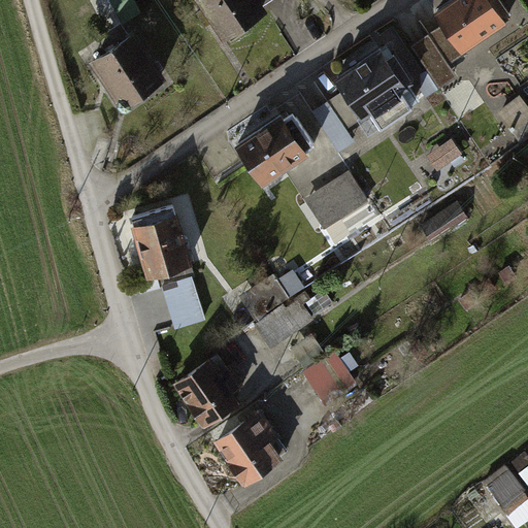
[(258,0),(204,0),(224,32),(263,9),(258,0)]
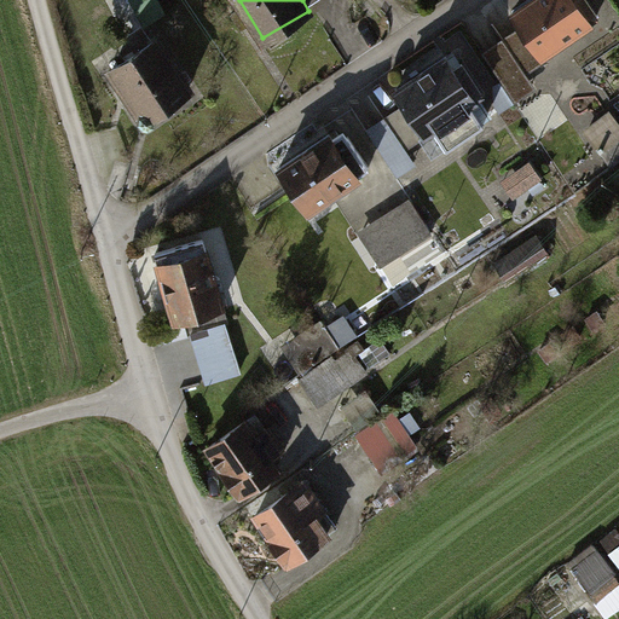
[(580,0),(528,0),(514,11),(542,52),(593,18),(580,0)]
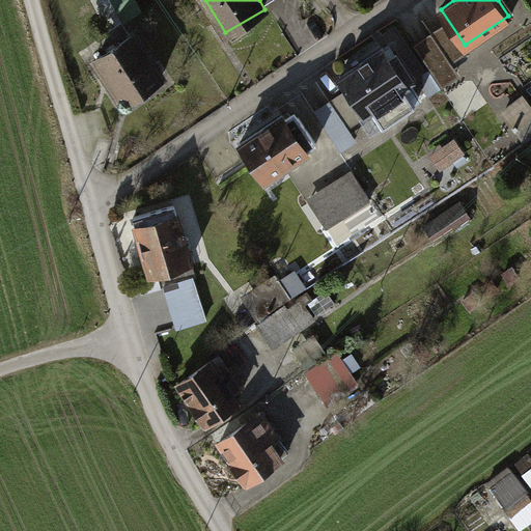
[(168,81),(132,29),(91,58),(128,110),(168,81)]
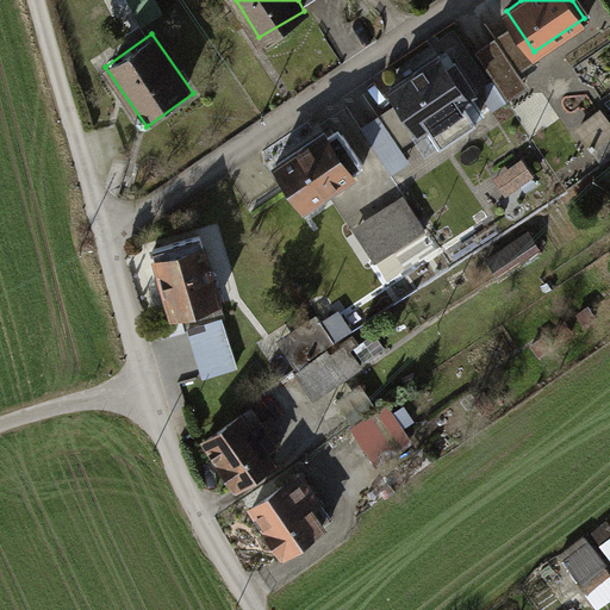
[(441,48),(383,86),(411,129),(470,91),(441,48)]
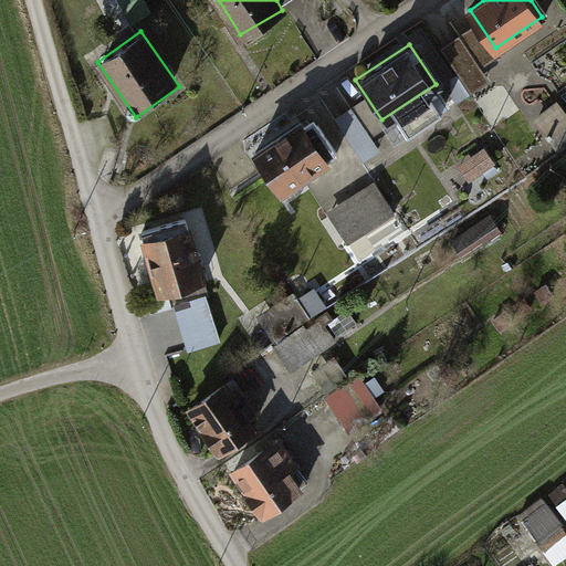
[(565,111),(556,98),(532,118),(548,140),(551,138),(561,153),(565,148),(565,111)]
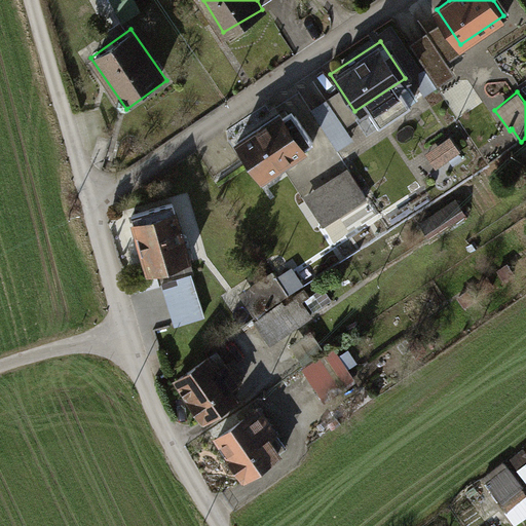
[(284,109),(236,144),(261,178),(308,144),(284,109)]
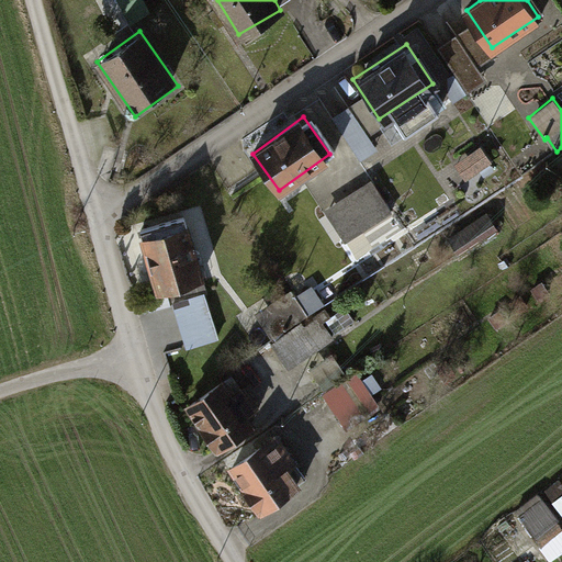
[(493,163),(482,145),(454,163),(465,179),(493,163)]
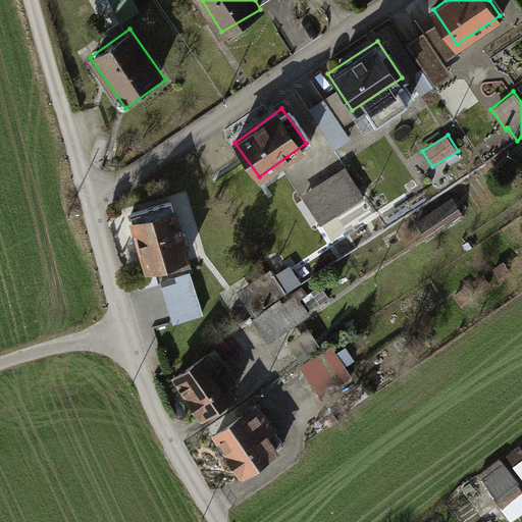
[(343,167),(303,195),(322,222),(361,195),(343,167)]
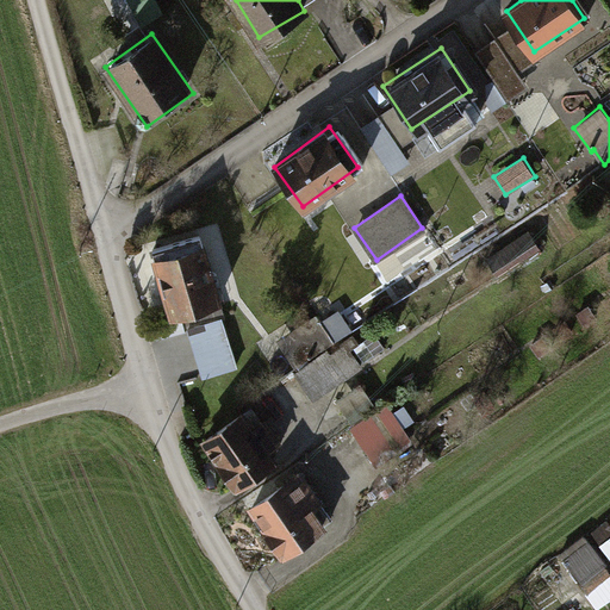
[(486,257),(498,277),(542,248),(530,229),(486,257)]
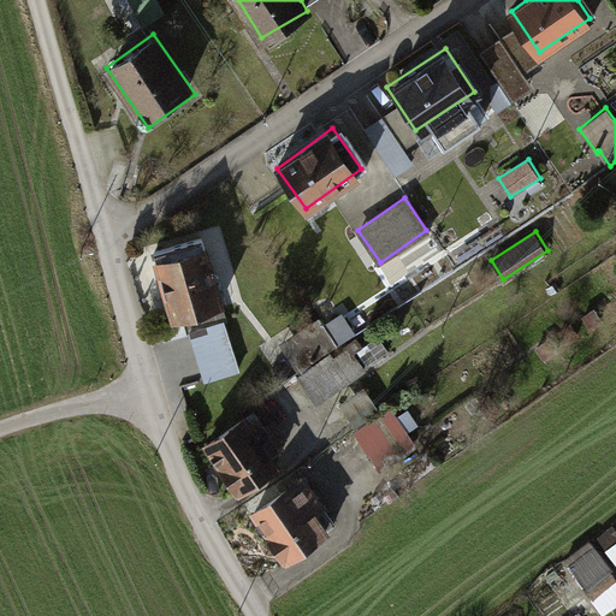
[(201,237),(150,252),(170,319),(220,304),(201,237)]
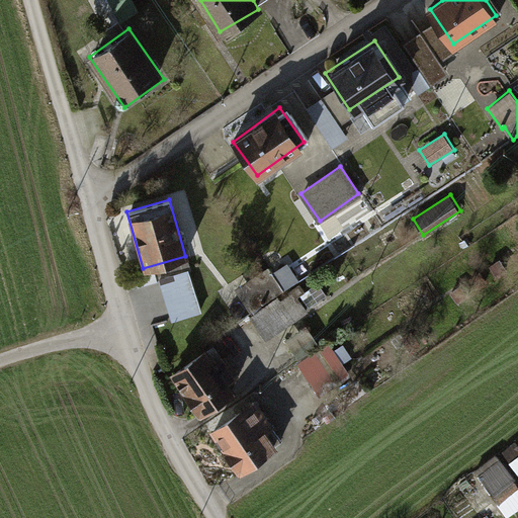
[(464,249),(475,243),(469,236),(459,242),(464,249)]
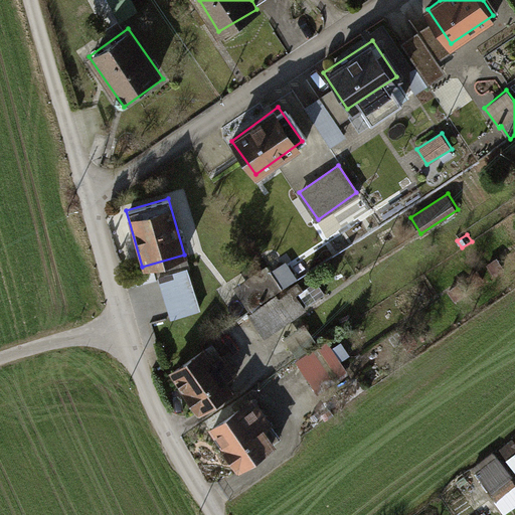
[(486,264),(494,275),(505,267),(498,255),(486,264)]
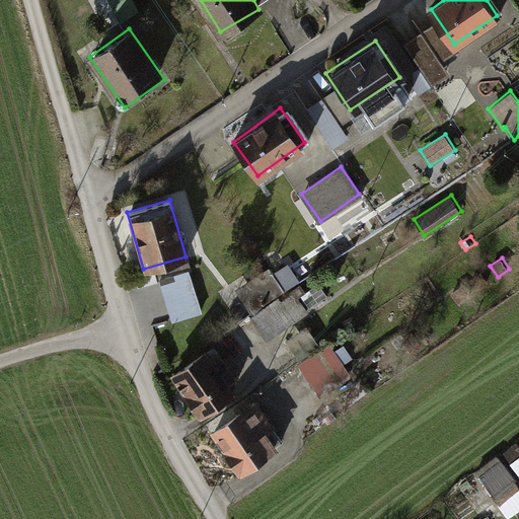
[(251,318),(267,341),(316,306),(301,284),(295,288),(293,286),(301,280),(289,263),(274,273),(270,267),(235,289),(251,312),(252,311),(255,315),(251,318)]
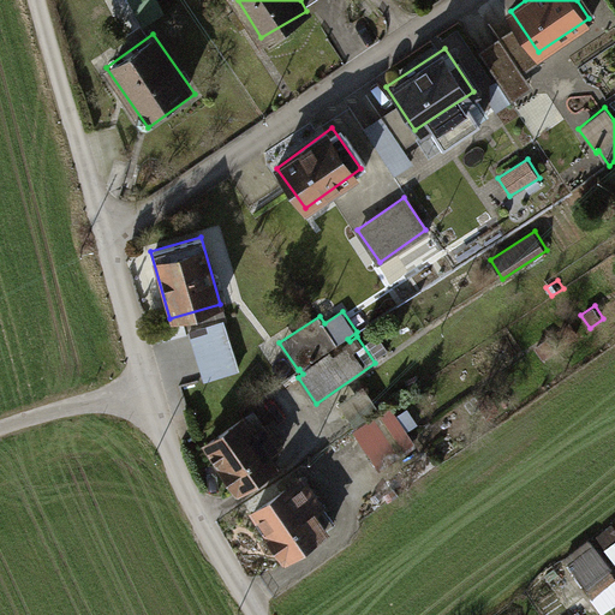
[(189,329),(204,380),(239,370),(224,318),(189,329)]
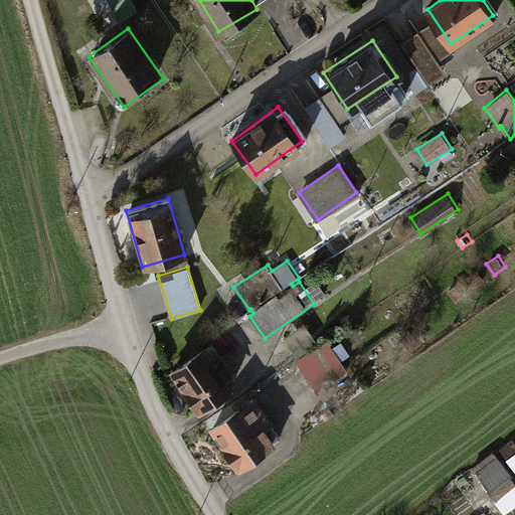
[(448,290),(456,300),(486,280),(478,269),(448,290)]
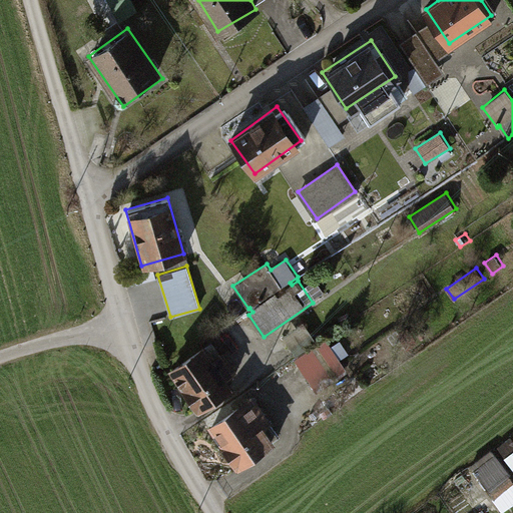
[(295,359),(317,392),(348,371),(325,337),(317,343),(304,323),(284,337),(297,357),(295,359)]
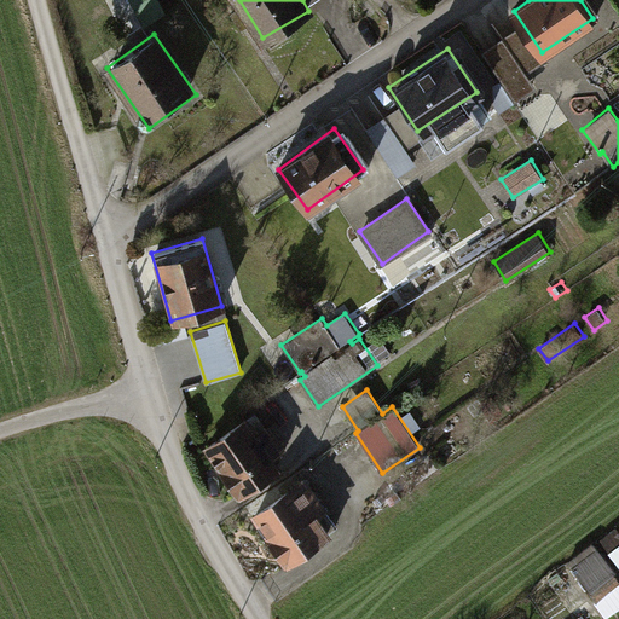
[(254,418),(203,447),(232,496),(283,466),(254,418)]
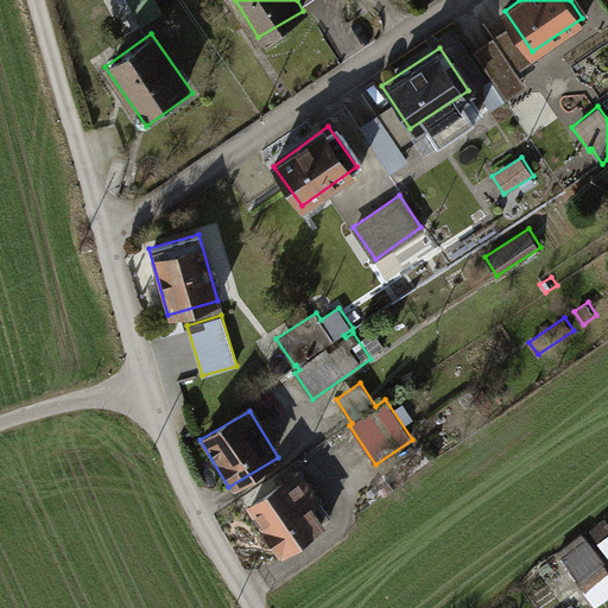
[(329,521),(298,476),(246,512),(277,557),(329,521)]
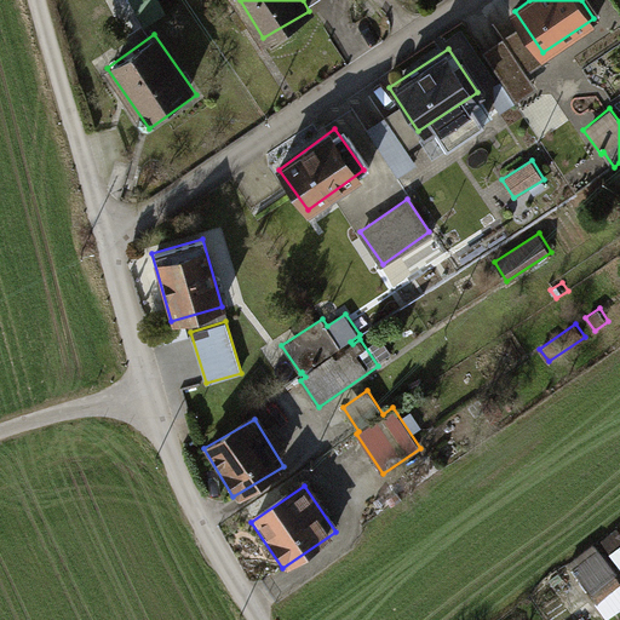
[(373,505),(380,514),(389,506),(391,509),(402,500),(396,492),(388,498),(385,495),(373,505)]
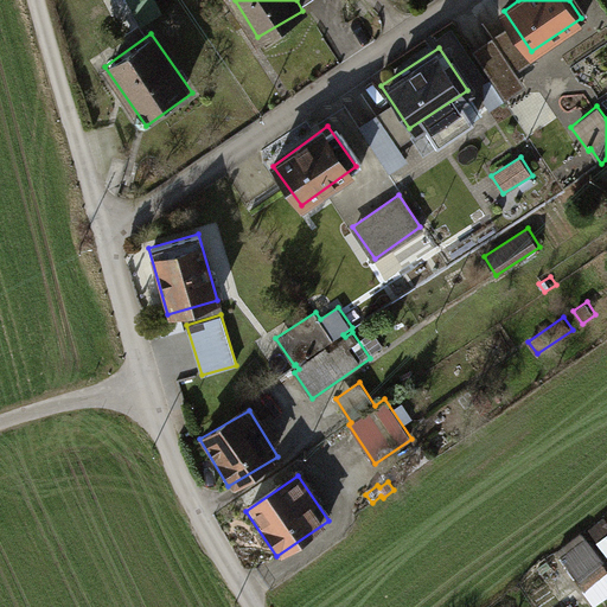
[(606,521),(604,516),(587,529),(606,554),(606,521)]
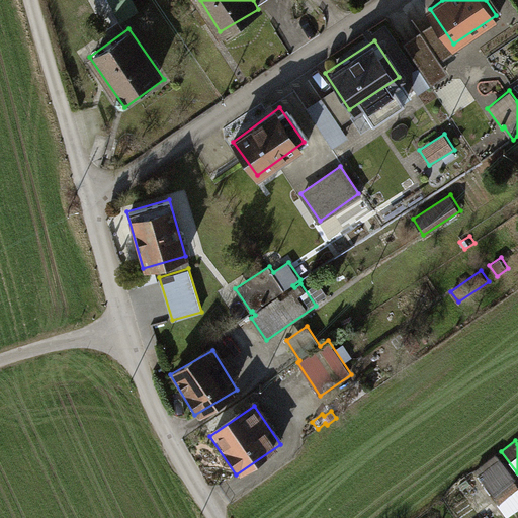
[(479,476),(509,516),(517,509),(517,485),(514,480),(516,478),(501,456),(499,457),(496,453),(472,470),(477,477),(479,476)]
